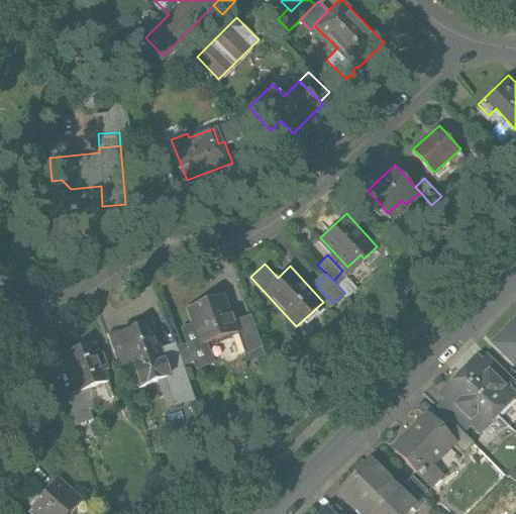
[(219,294),(190,305),(195,321),(184,325),(195,357),(197,361),(210,356),(205,341),(237,330),(238,329),(234,318),(230,308),(225,310),(219,294)]
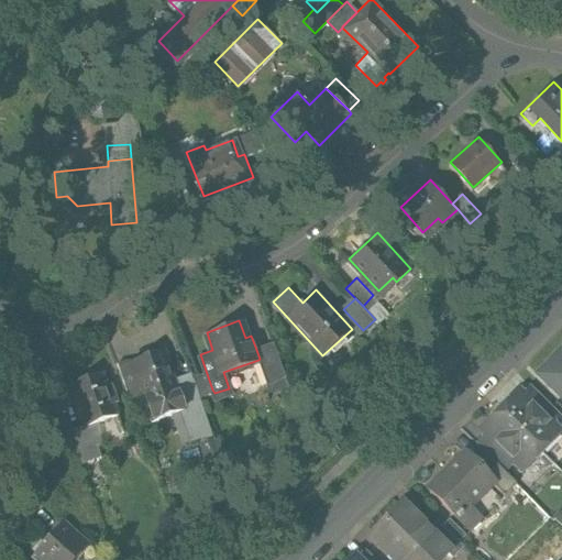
[(274,340),(255,347),(260,359),(259,360),(267,384),(287,377),(274,340)]
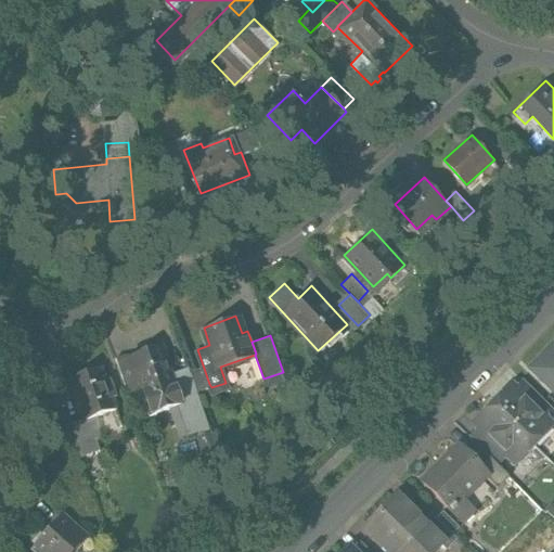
[(553,336),(528,363),(553,388),(553,336)]
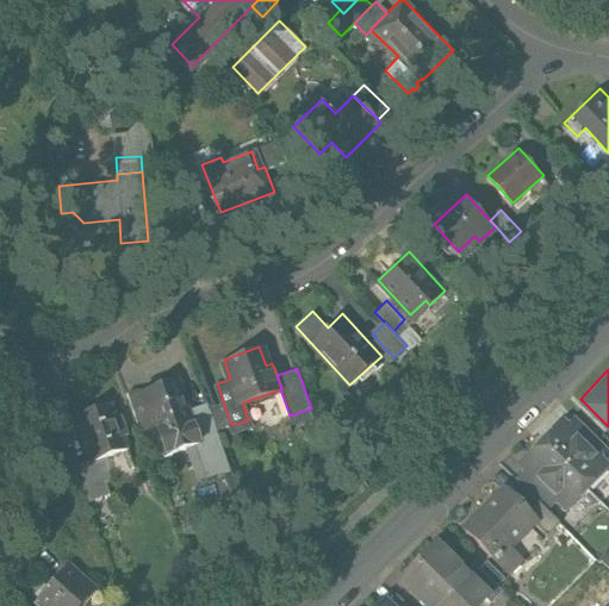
[(179,375),(143,388),(154,419),(166,453),(194,442),(202,439),(192,412),(179,375)]
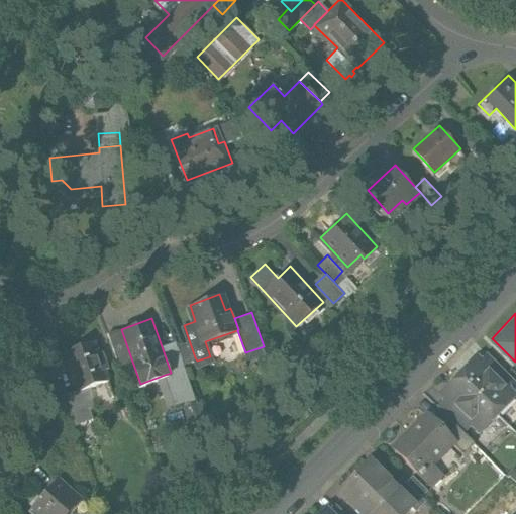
[(121,329),(109,333),(118,360),(130,355),(121,329)]
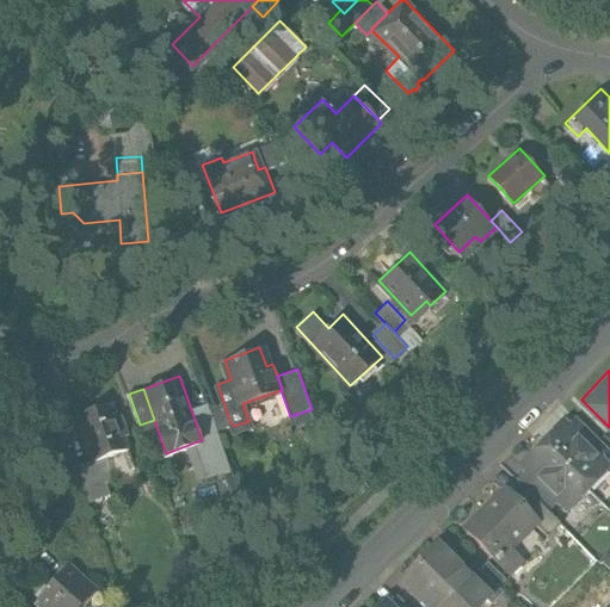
[(112,400),(76,413),(92,457),(93,459),(129,446),(124,433),(128,432),(121,412),(117,414),(112,400)]
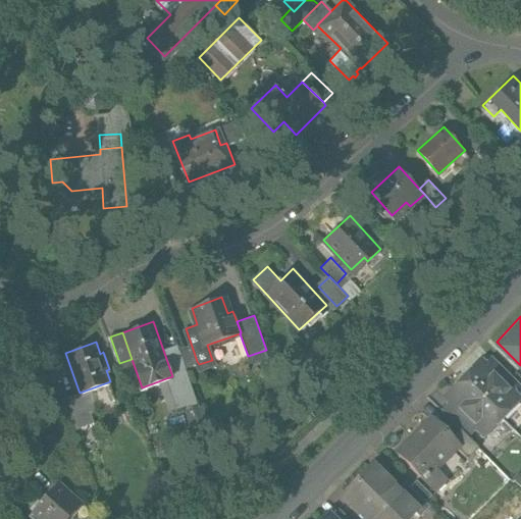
[(191,343),(178,348),(186,365),(197,361),(191,343)]
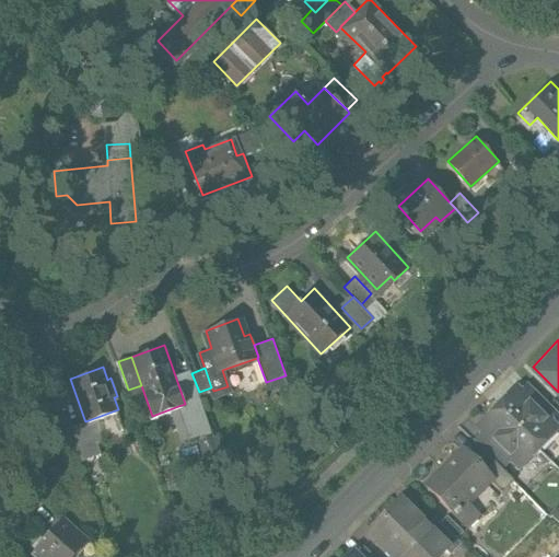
[(191,373),(176,379),(185,404),(178,406),(188,433),(211,425),(199,392),(191,373)]
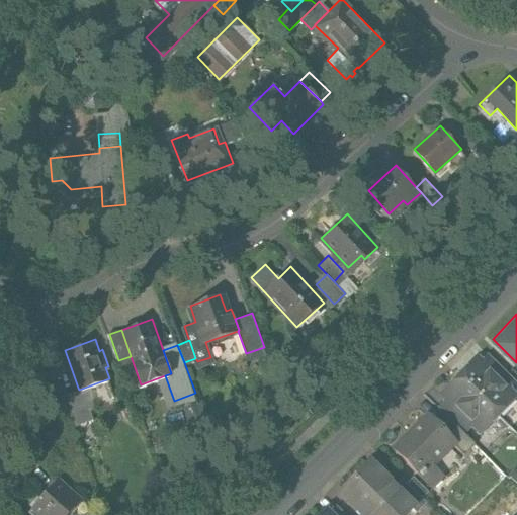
[(515,377),(489,352),(481,360),(507,385),(515,377)]
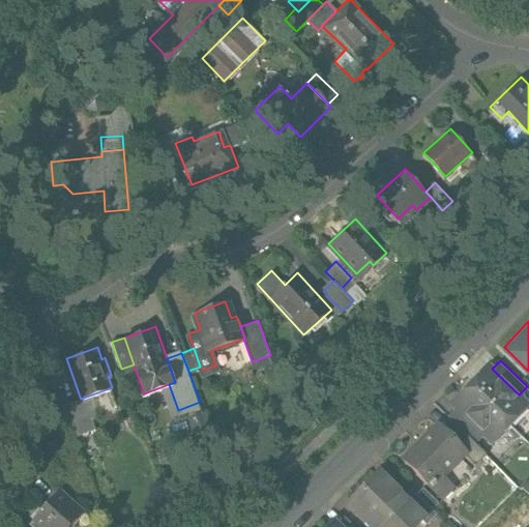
[(492,369),(488,364),(470,382),(510,421),(528,404),(519,394),(492,369)]
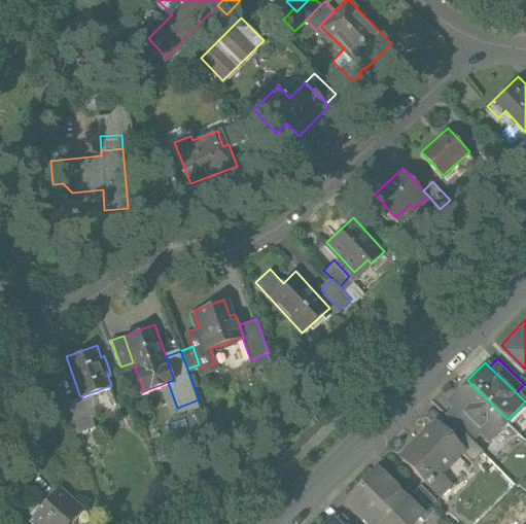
[(507,419),(467,380),(450,397),(455,403),(481,427),(490,437),(507,419)]
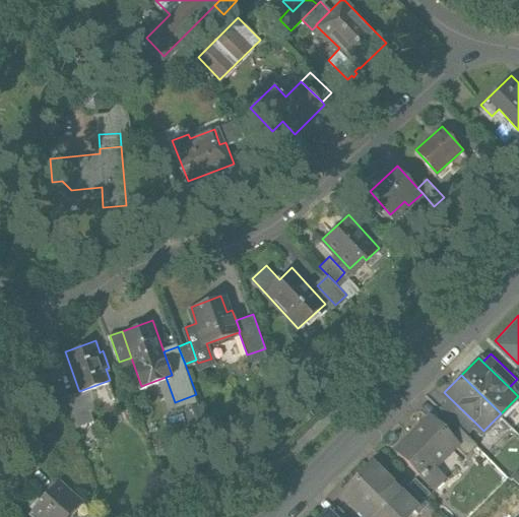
[(78,389),(59,395),(67,418),(74,416),(77,426),(93,419),(89,408),(86,409),(79,391),(78,389)]
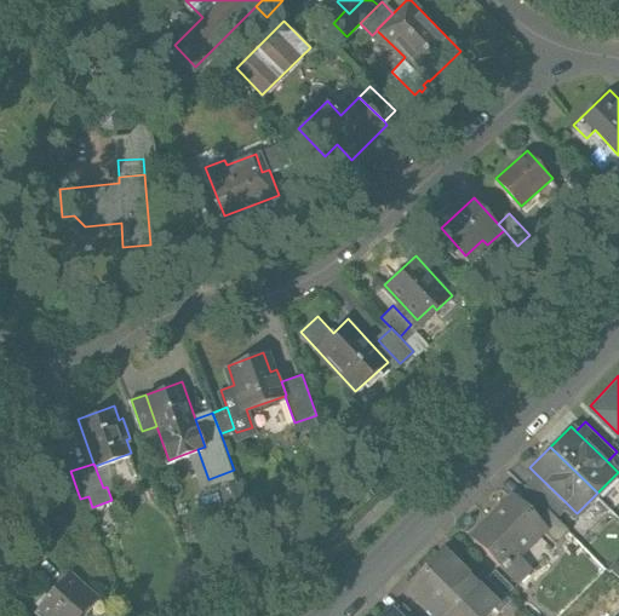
[(566,502),(536,473),(526,484),(545,502),(555,513),(566,502)]
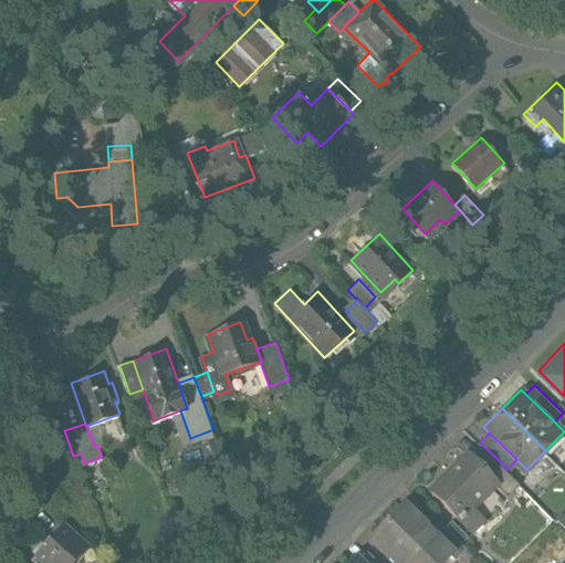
[(485,471),(464,450),(454,461),(456,462),(446,471),(445,470),(428,486),(460,518),(494,483),(497,481),(485,471)]
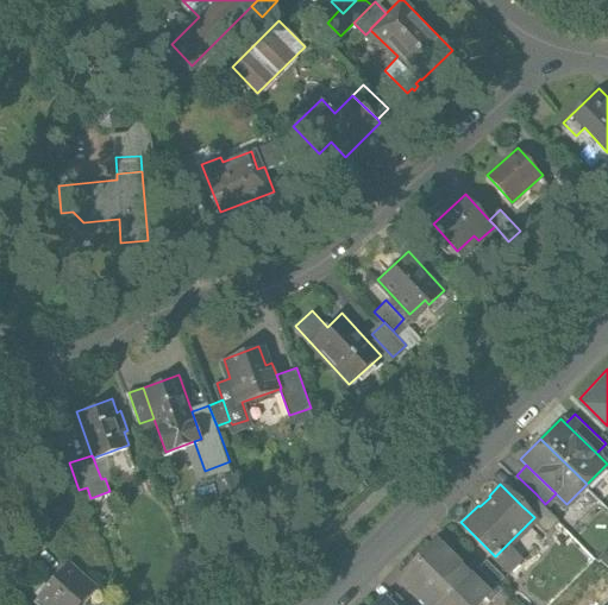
[(545,504),(536,493),(522,506),(534,517),(532,520),(544,531),(558,517),(545,504)]
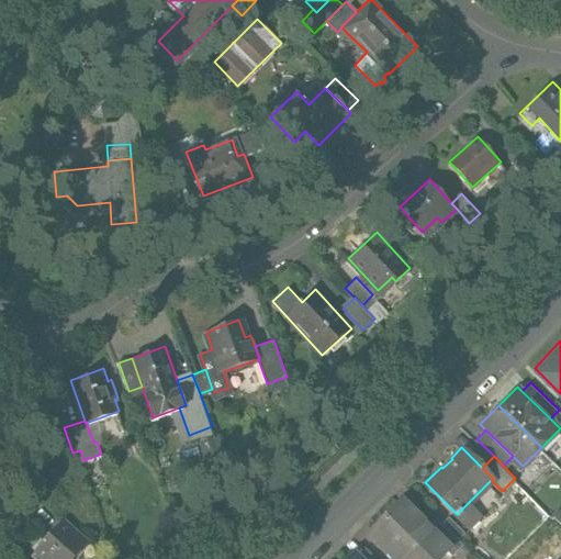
[(429,530),(404,505),(396,512),(393,507),(370,532),(397,558),(411,558),(416,554),(422,558),(434,558),(447,547),(429,530)]
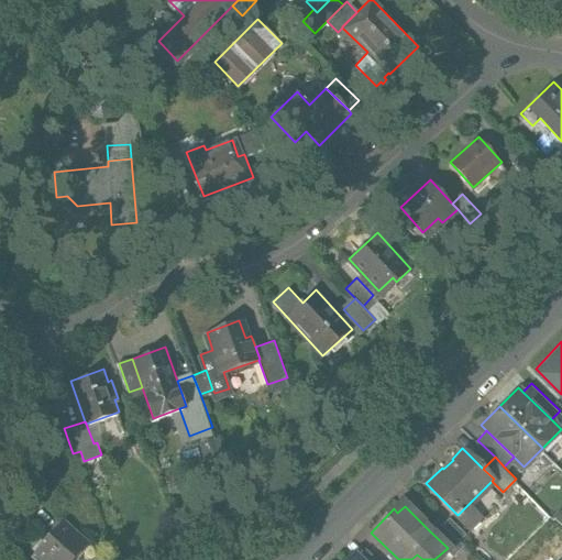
[(463,541),(441,519),(430,531),(448,548),(452,552),(463,541)]
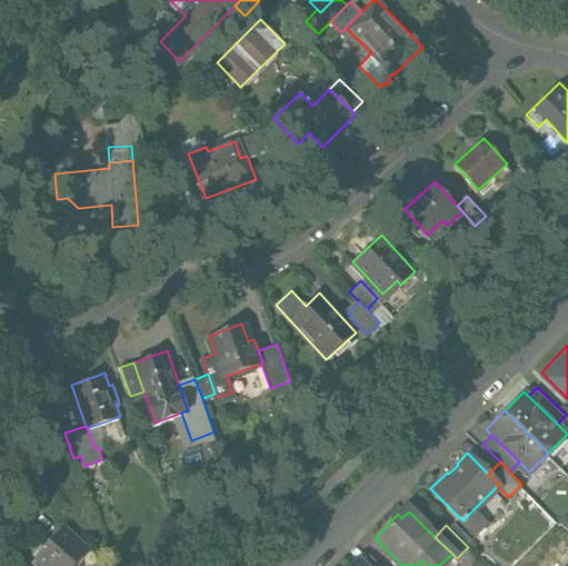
[(66,526),(35,559),(41,565),(75,565),(91,549),(66,526)]
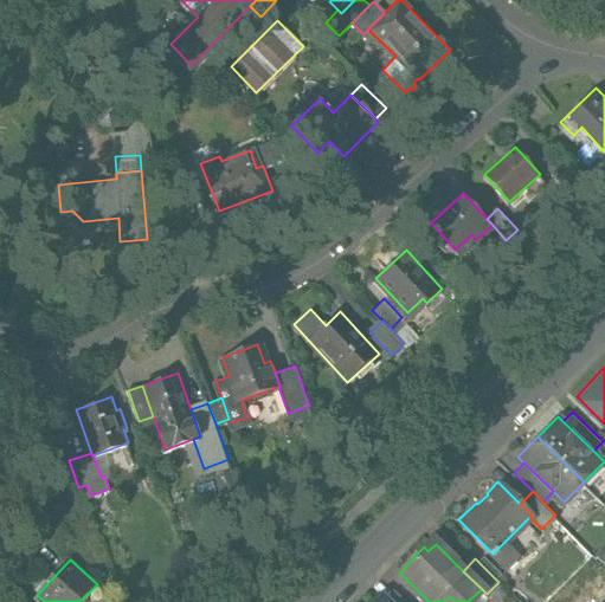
[(409,601),(394,588),(385,599),(387,601),(409,601)]
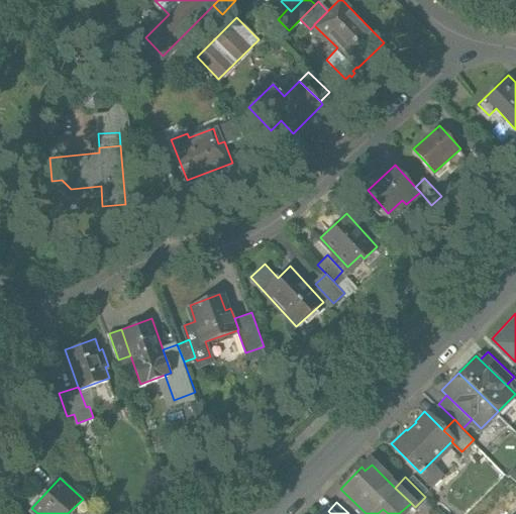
[(515,504),(506,513),(515,513),(515,504)]
